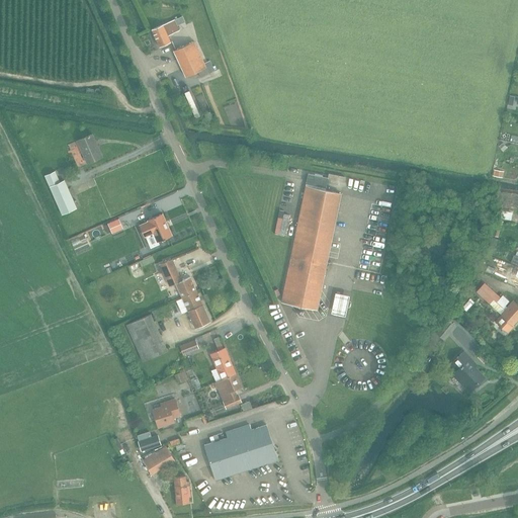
[(152,29),(159,47),(170,41),(168,35),(180,30),(175,19),(152,29)]
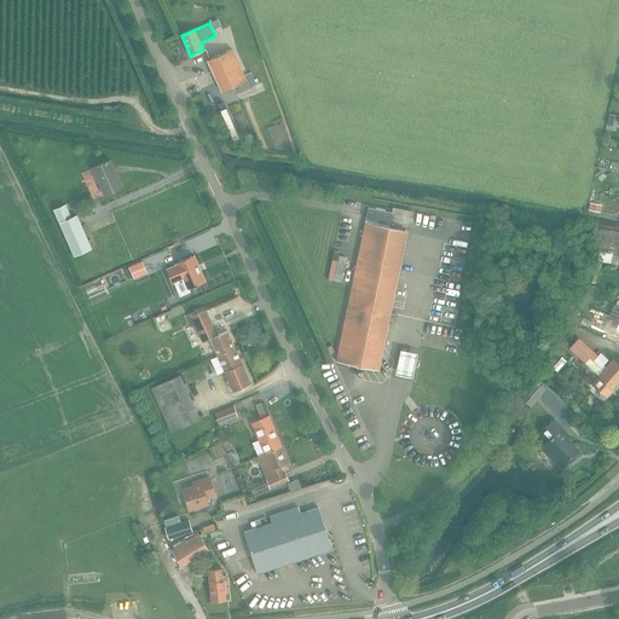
[(208,59),(223,92),(248,80),(232,47),(208,59)]
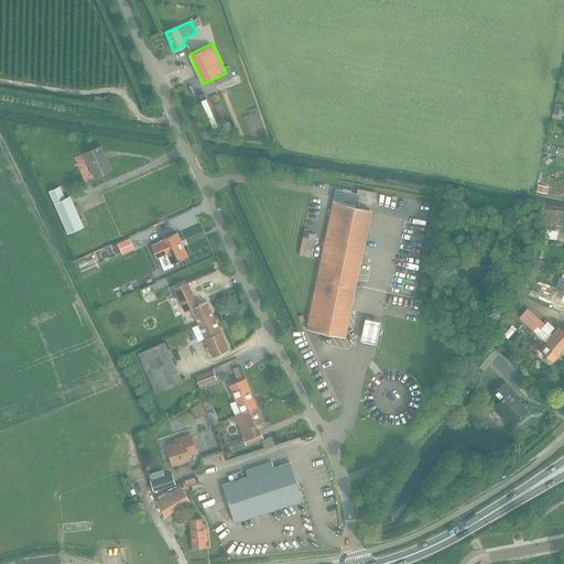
[(84,153),(96,177),(112,170),(100,145),(84,153)]
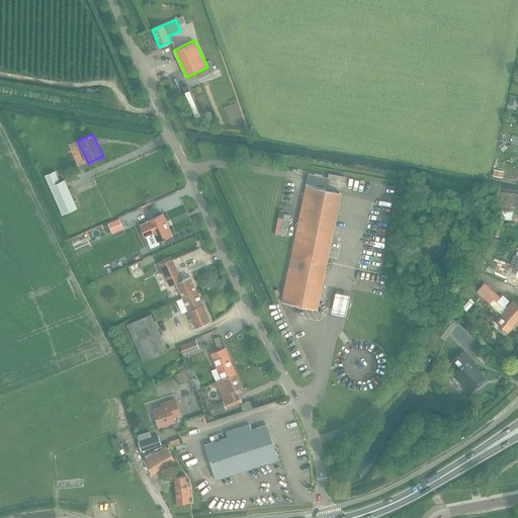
[(64,180),(60,182),(55,171),(45,176),(62,214),(77,208),(64,180)]
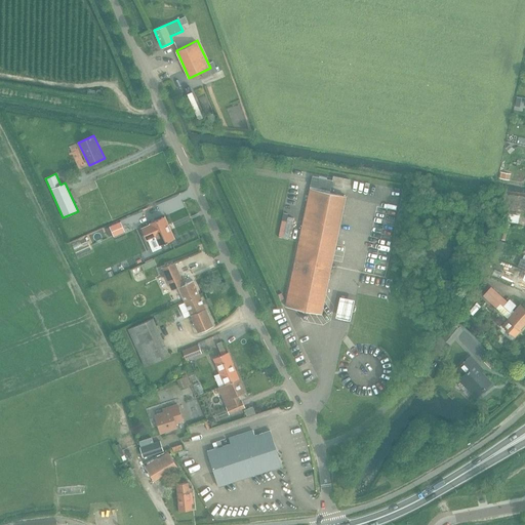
[(310,186),(329,190),(331,180),(312,176),(310,186)]
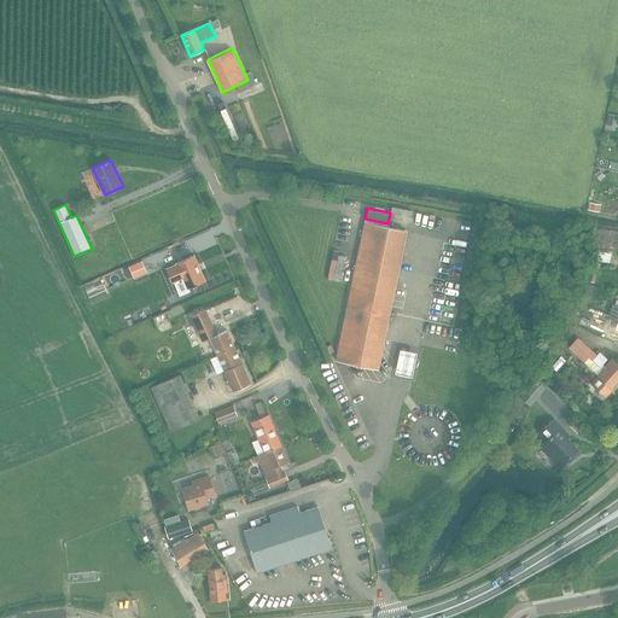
[(334,359),(378,367),(406,232),(363,222),(334,359)]
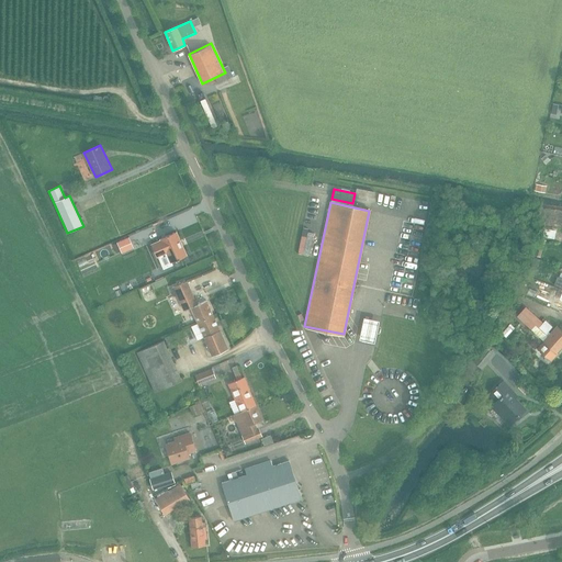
[(299,247),(310,249),(315,224),(304,222),(299,247)]
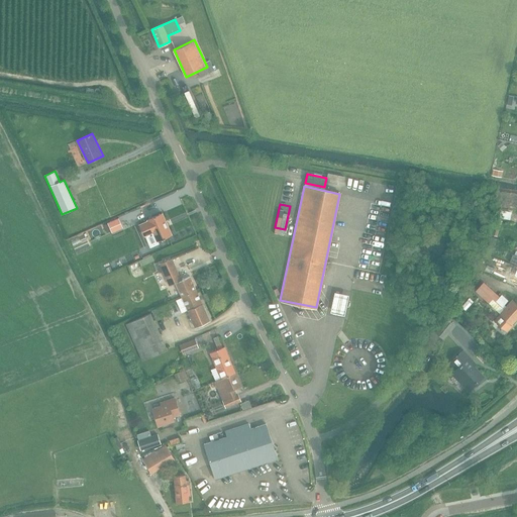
[(157,242),(172,236),(163,214),(146,220),(147,222),(138,225),(143,237),(152,233),(157,242)]
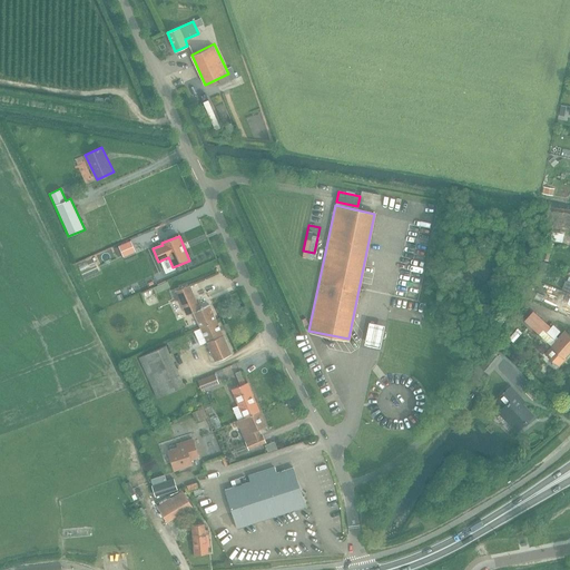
[(540,258),(548,261),(553,243),(547,241),(540,258)]
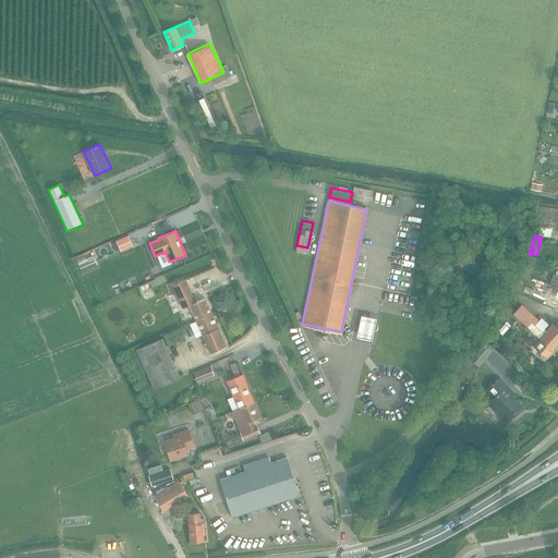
[(510,291),(518,292),(523,273),(516,270),(510,291)]
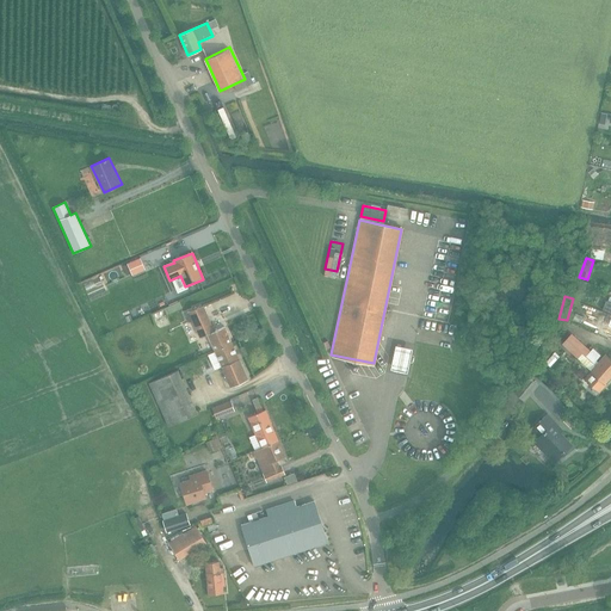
[(153,306),(159,319),(170,314),(164,301),(153,306)]
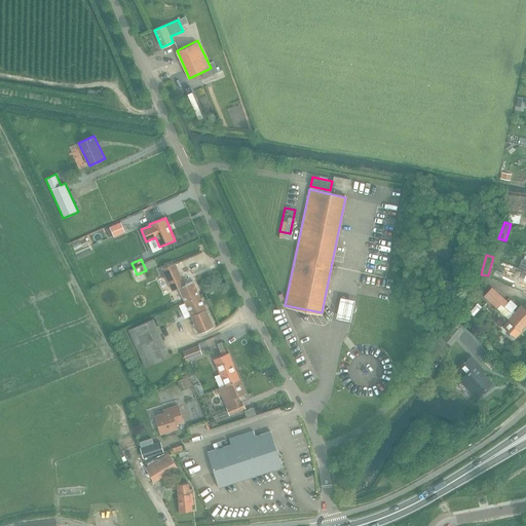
[(185,301),(199,295),(193,280),(185,285),(175,262),(158,270),(161,276),(164,275),(172,290),(179,288),(185,301)]
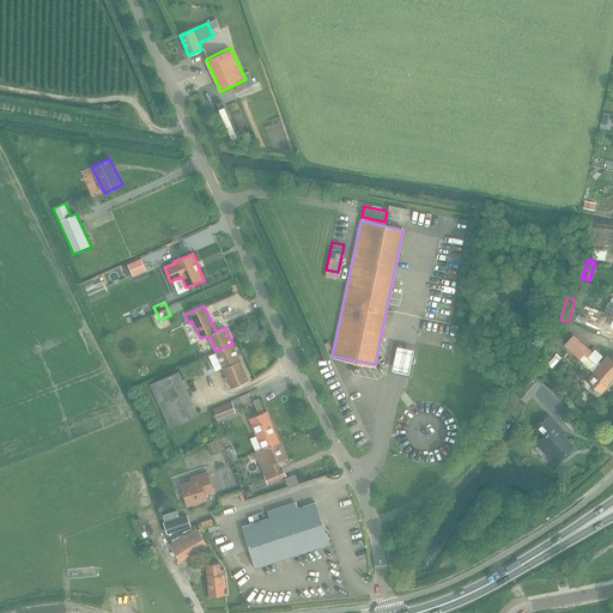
[(575,310),(598,320),(599,315),(577,305),(575,310)]
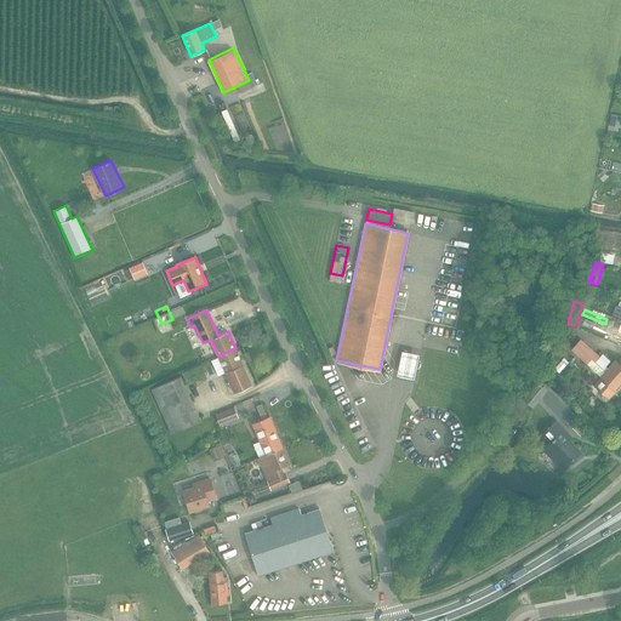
[(579,325),(586,329),(590,320),(582,317),(579,325)]
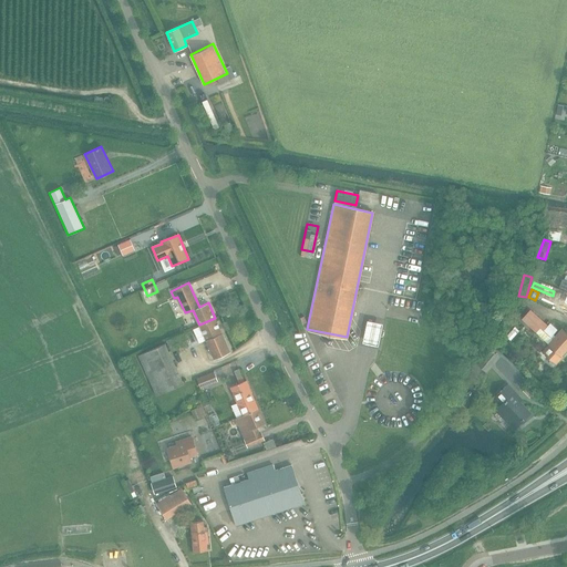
[(550,322),(546,326),(529,309),(521,319),(547,344),(540,352),(554,366),(560,359),(559,357),(566,349),(566,334),(560,329),(554,337),(552,334),(557,329),(550,322)]
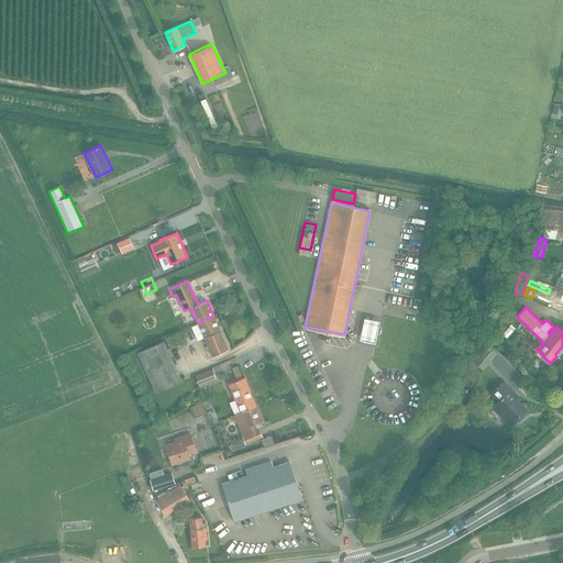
[(500,321),(501,321),(508,316),(500,308),(496,313),(498,316),(489,324),(494,329),(500,321)]
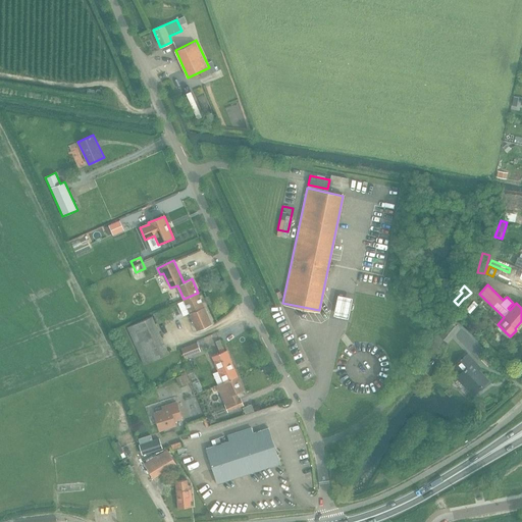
[(198,293),(184,299),(198,329),(212,323),(198,293)]
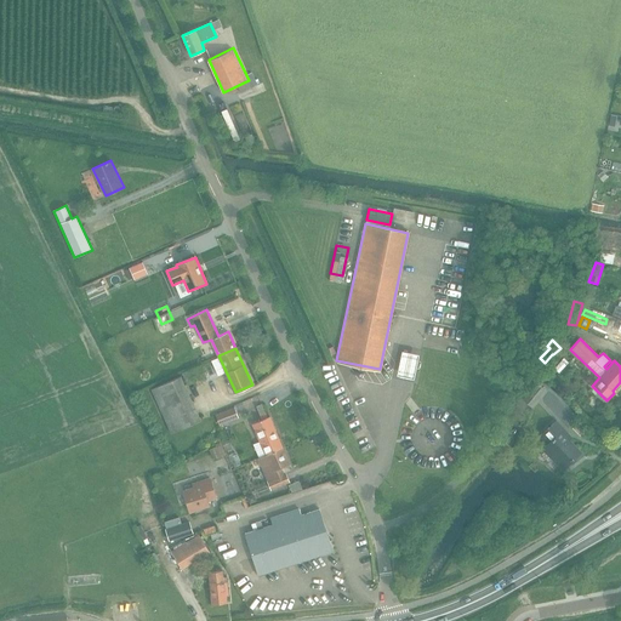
[(419,353),(402,351),(397,375),(414,379),(419,353)]
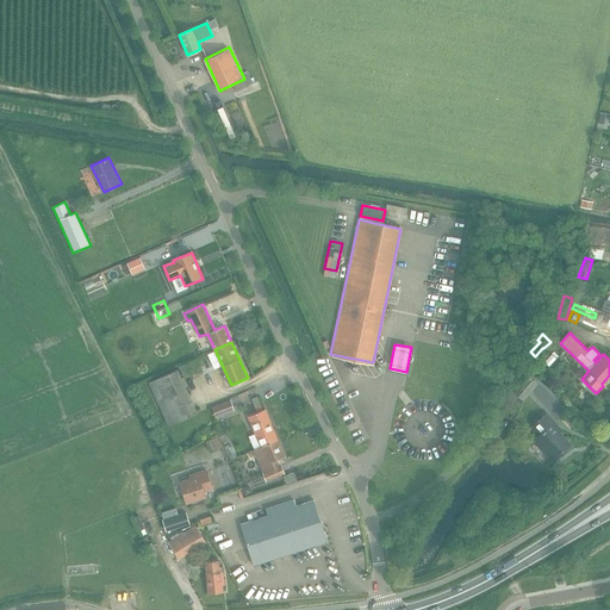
[(545,361),(549,366),(559,355),(554,352),(545,361)]
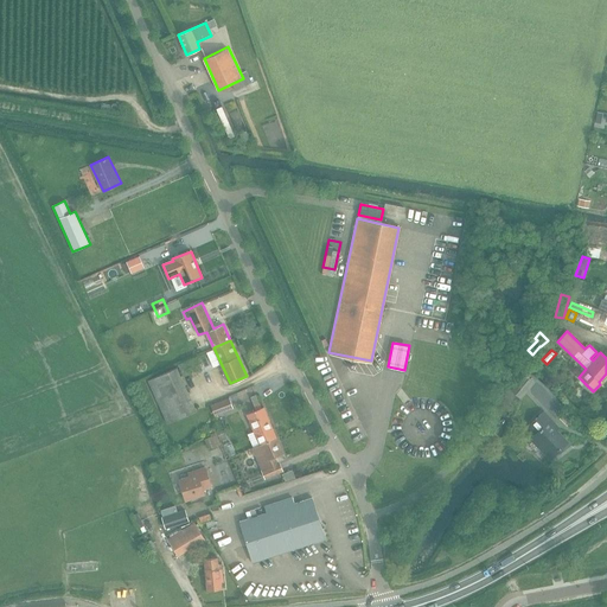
[(148,381),(170,425),(198,410),(177,366),(148,381)]
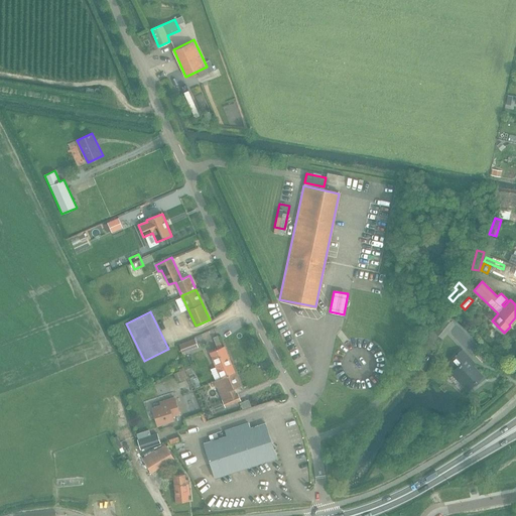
[(435,333),(441,338),(453,324),(446,318),(435,333)]
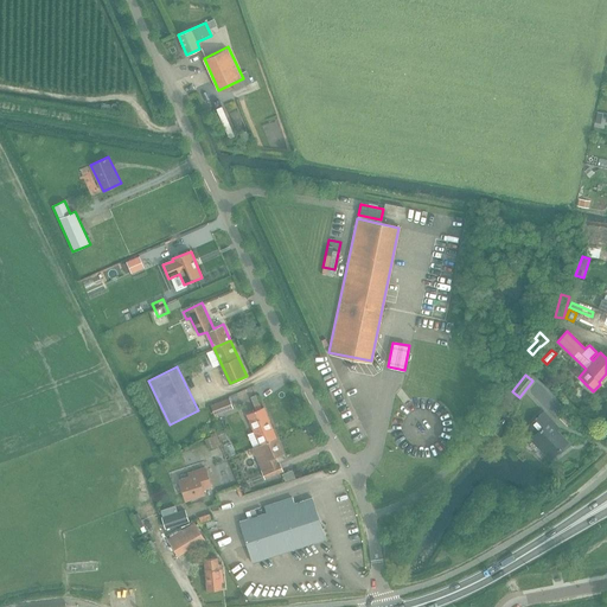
[(211,404),(216,414),(232,406),(229,397),(211,404)]
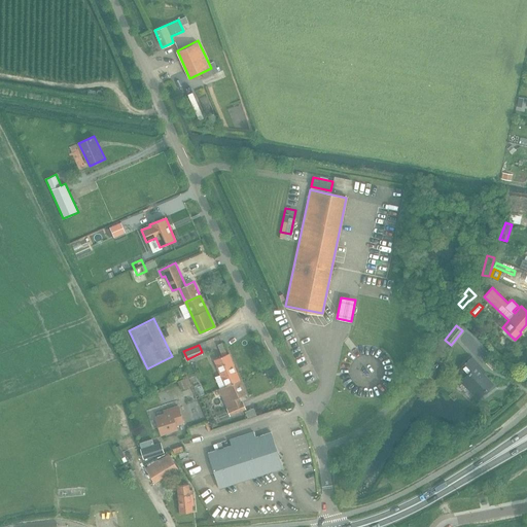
[(226,386),(241,379),(230,353),(214,359),(226,385),(226,386)]
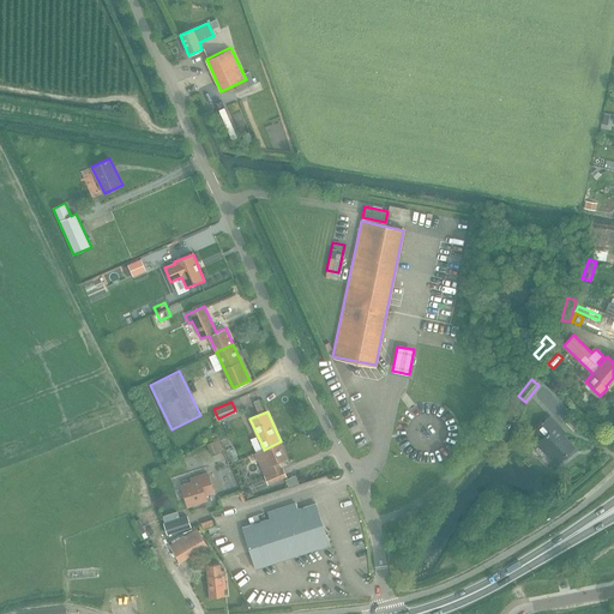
[(546,449),(558,462),(575,447),(558,429),(560,428),(549,416),(535,429),(542,438),(536,443),(545,451),(546,449)]
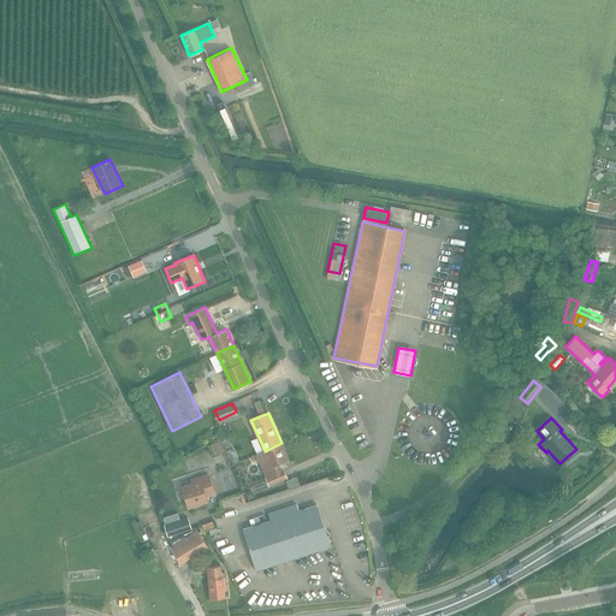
[(212,456),(224,451),(219,440),(214,443),(207,445),(212,456)]
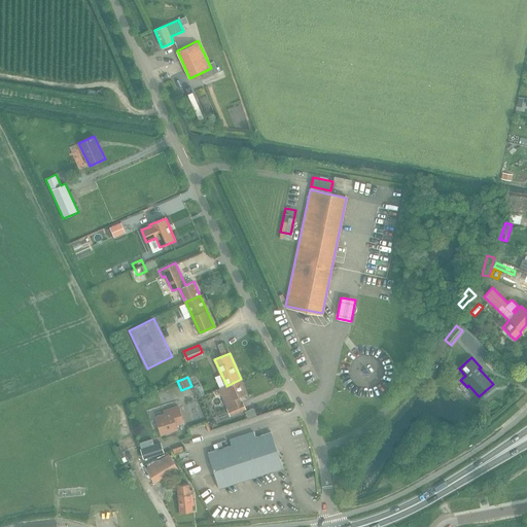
[(226,386),(226,385),(219,388),(232,415),(246,409),(243,400),(241,401),(239,396),(247,393),(241,379),(226,386)]
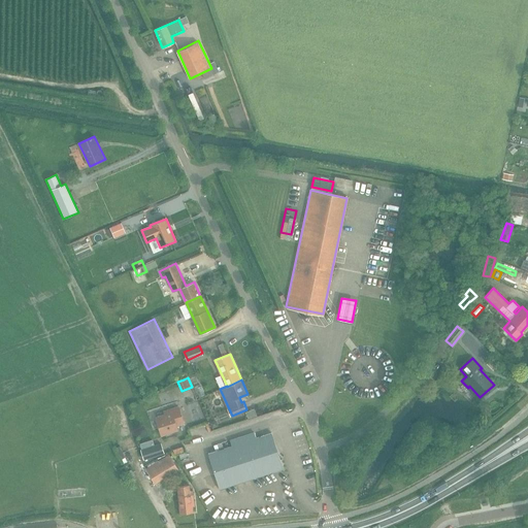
[(156,418),(163,435),(177,430),(176,427),(186,423),(178,406),(164,411),(165,415),(156,418)]
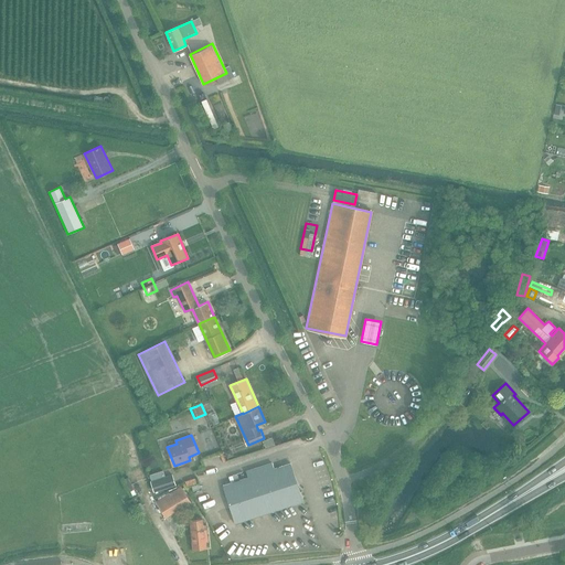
[(290,464),(274,469),(272,464),(246,471),(247,477),(240,480),(237,473),(228,477),(231,482),(222,486),(235,524),(302,502),(290,464)]
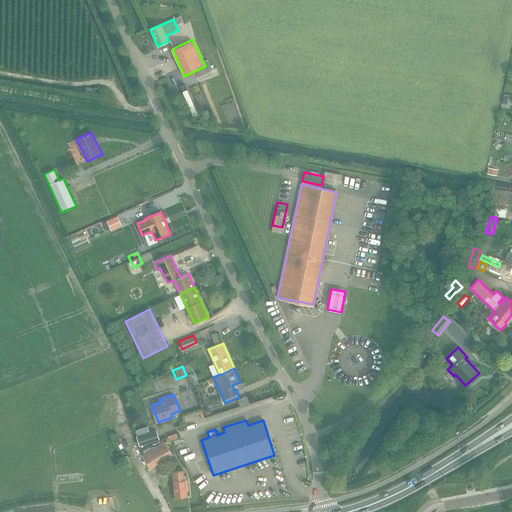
[(139,446),(159,439),(155,430),(136,436),(139,446)]
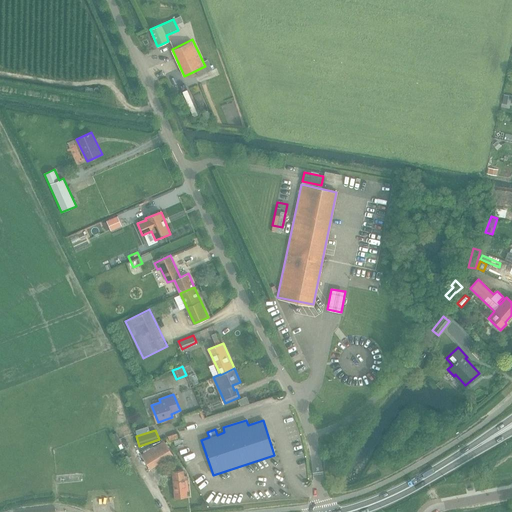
[(143,454),(151,468),(173,455),(164,441),(143,454)]
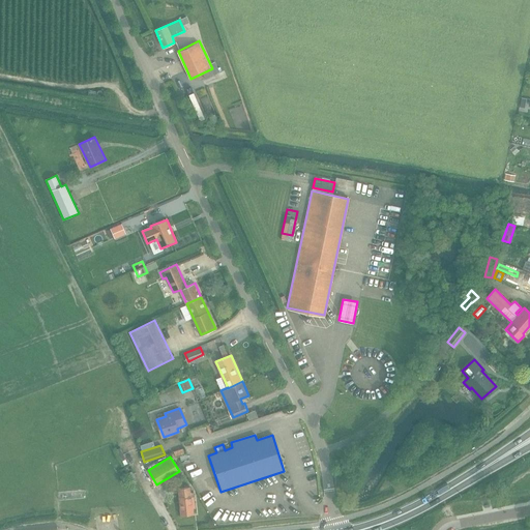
[(194,492),(190,493),(190,487),(178,488),(180,516),(193,514),(193,506),(195,506),(194,492)]
